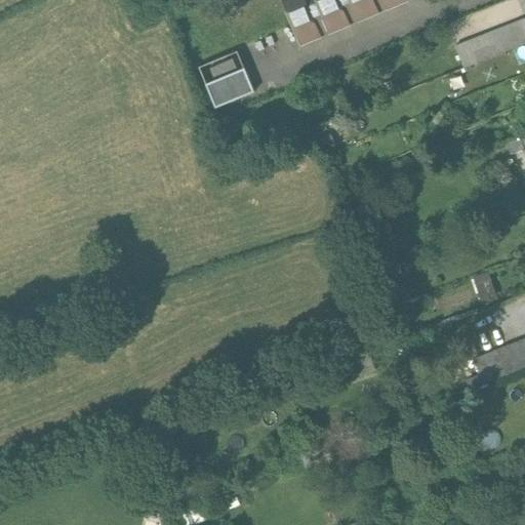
[(407,0),(280,0),(299,45),(321,37),(321,36),(328,33),(329,34),(350,25),(350,24),(357,21),(358,22),(378,12),(378,11),(386,8),(387,9),(408,1),(407,0)]
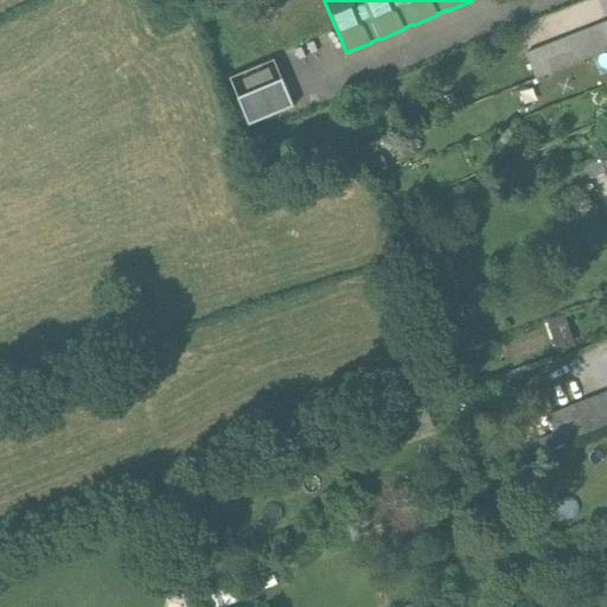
[(606,25),(606,24),(525,57),(535,81),(605,52),(606,51),(606,39),(606,40),(604,36),(606,34),(606,25)]
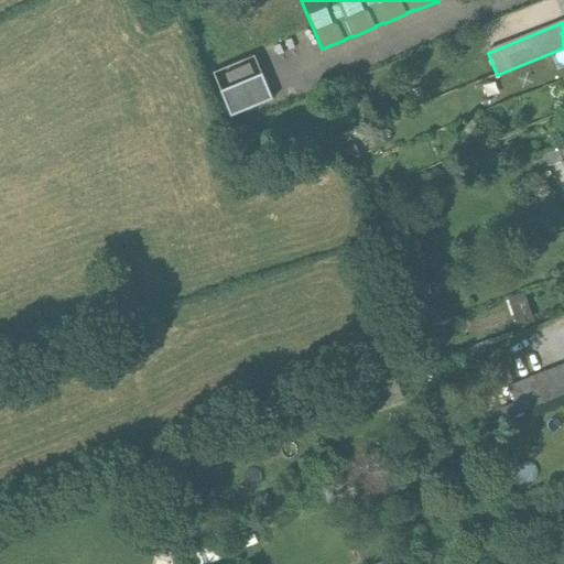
[(262,74),(220,91),(230,117),(272,99),(262,74)]
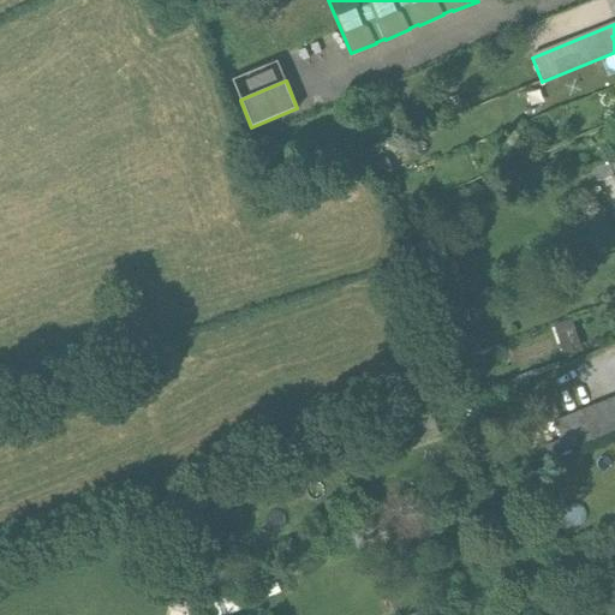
[(598,183),(611,178),(614,175),(614,161),(593,169),(598,183)]
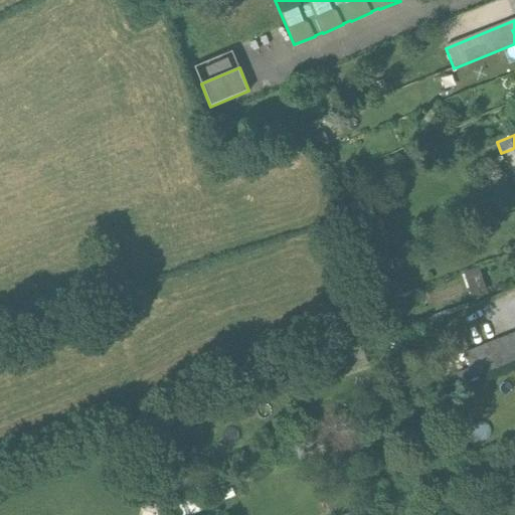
[(485,265),(469,270),(475,294),(491,289),(485,265)]
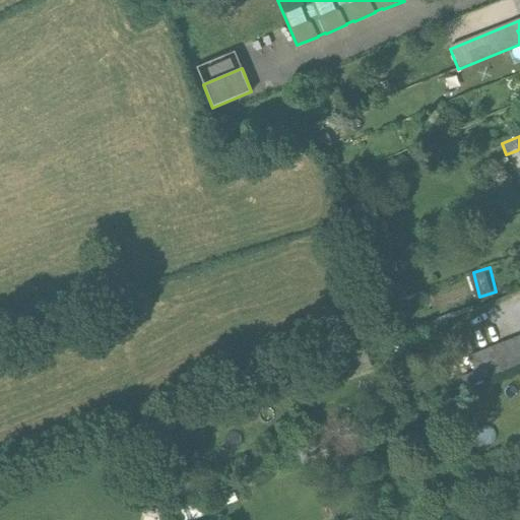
[(519,336),(481,352),(491,377),(519,366),(519,336)]
